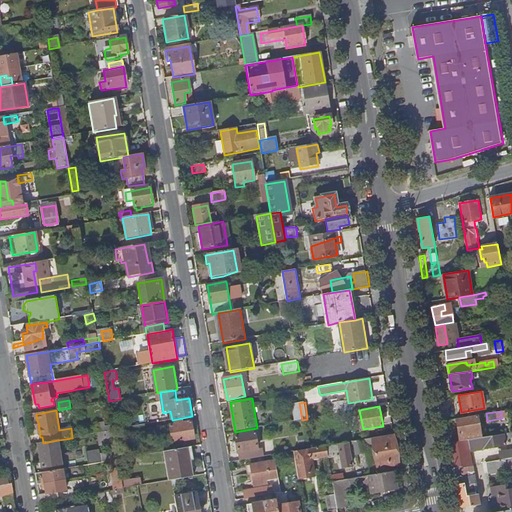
[(468,439),(481,437),(478,417),(481,417),(480,414),(456,418),(460,441),(468,439)]
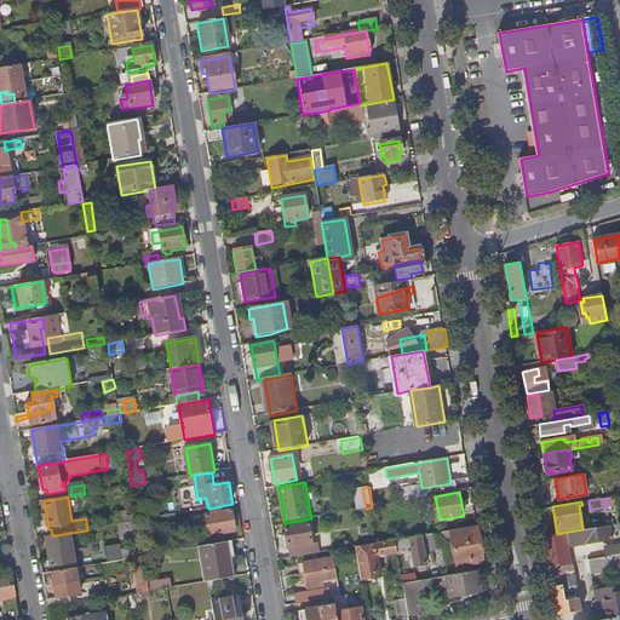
[(218,514),(218,510),(213,511),(213,514),(207,515),(211,533),(236,528),(233,510),(223,512),(218,514)]
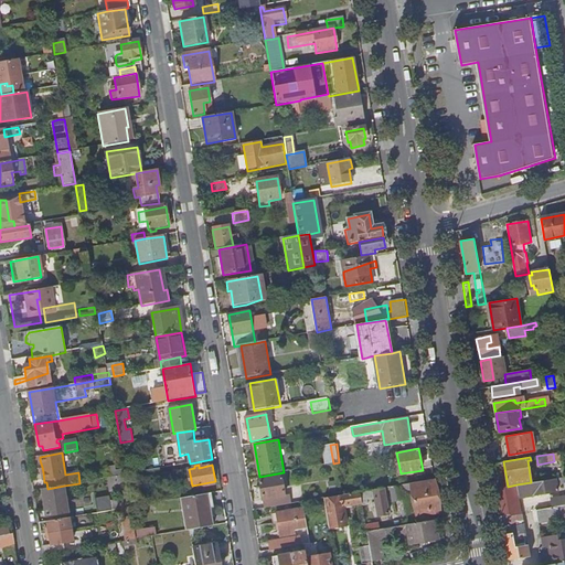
[(108,478),(126,476),(125,469),(116,470),(116,467),(106,468),(108,479),(108,478)]
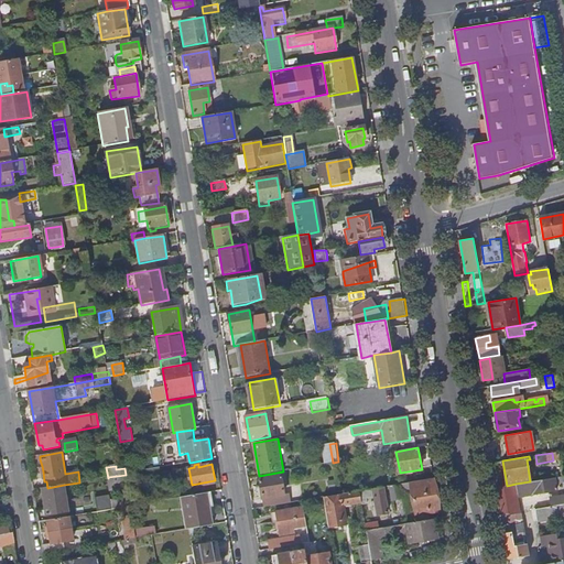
[(126,475),(108,477),(110,486),(127,483),(126,475)]
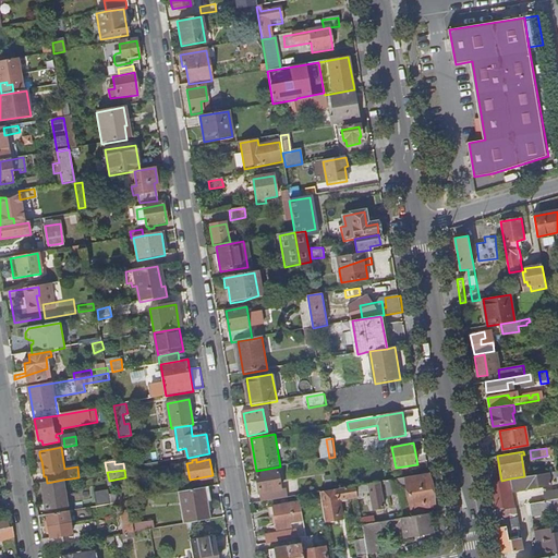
[(262,502),(289,498),(288,488),(282,489),(279,470),(257,473),(262,502)]
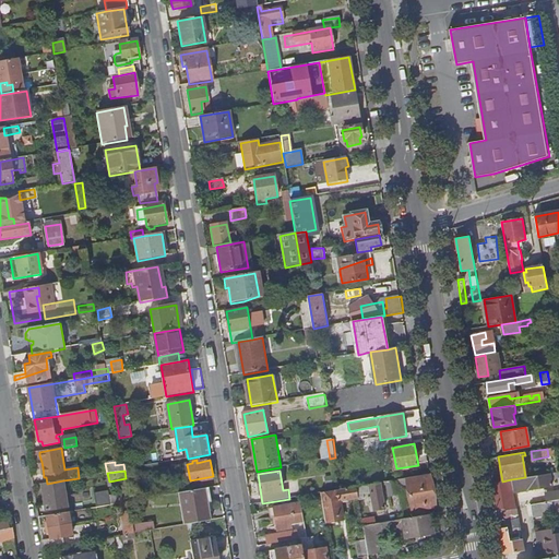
[(511,479),(513,492),(552,485),(550,473),(525,477),(511,479)]
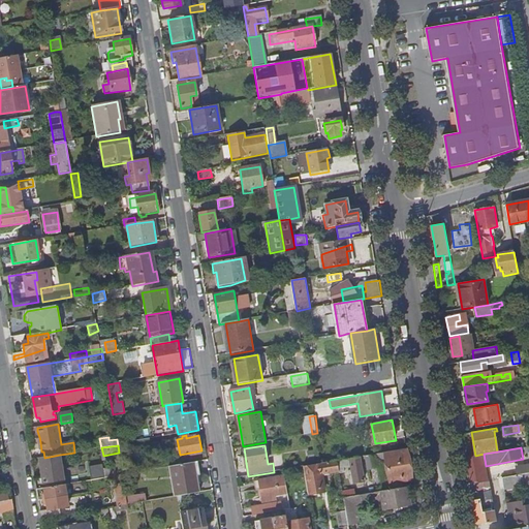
[(412,480),(407,448),(365,456),(368,469),(378,467),(383,471),(389,471),(391,484),(412,480)]
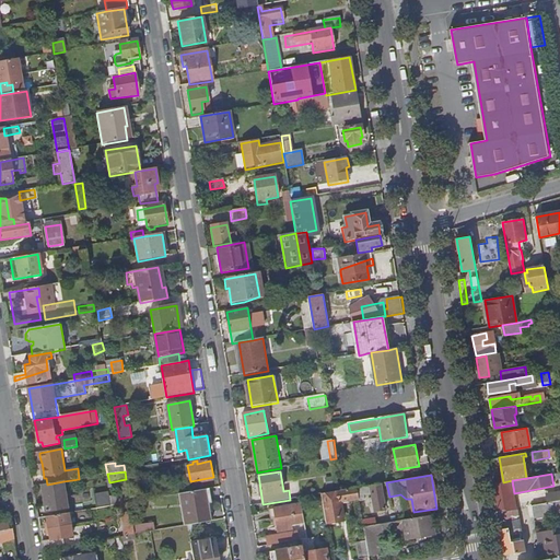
[(517,508),(514,493),(512,480),(503,482),(492,483),(504,556),(525,551),(517,508)]
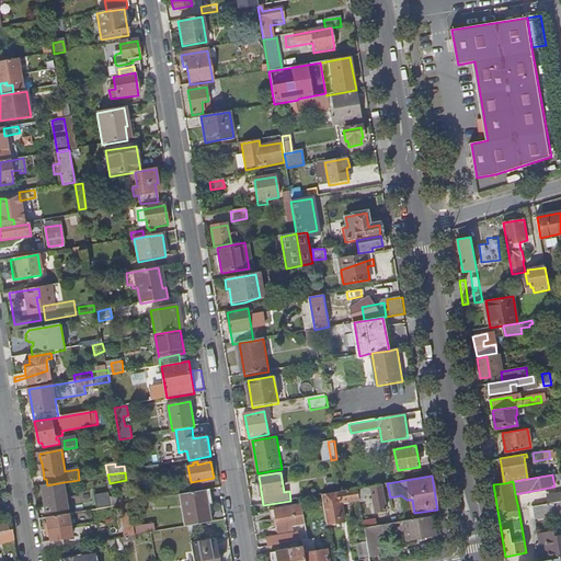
[(68,510),(64,482),(47,485),(43,487),(47,514),(68,510)]
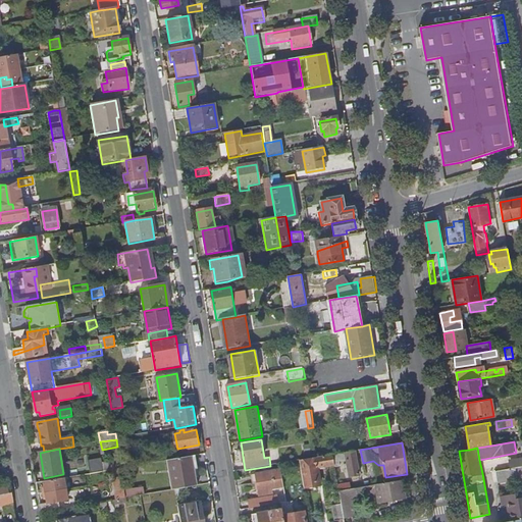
[(356,451),(333,455),(335,465),(335,467),(341,467),(340,461),(347,459),(350,477),(360,475),(356,451)]
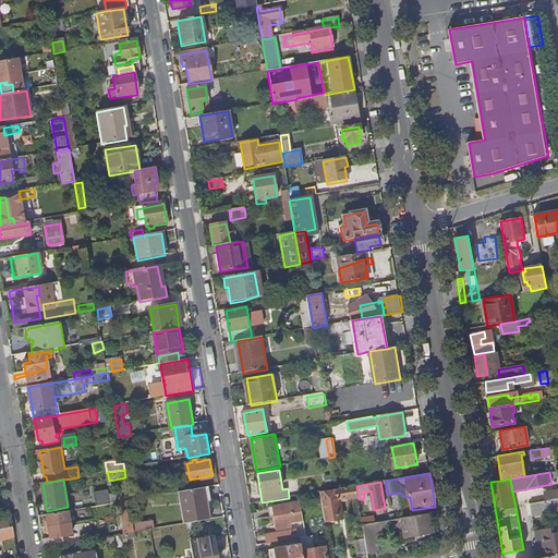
[(335,501),(340,500),(359,497),(356,486),(340,488),(320,493),(326,521),(338,520),(335,501)]
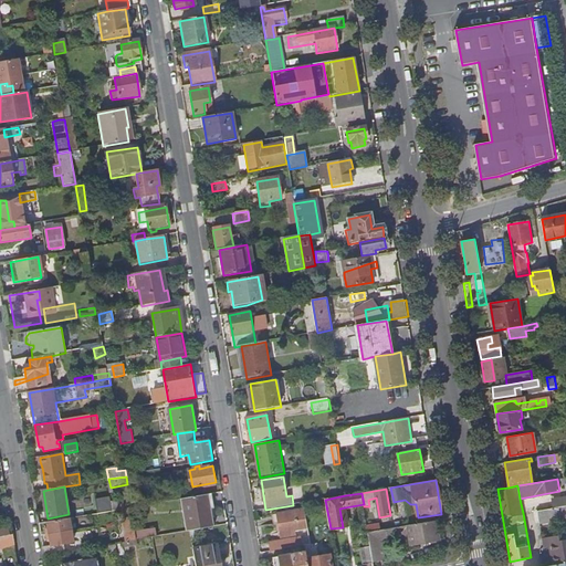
[(185,499),(190,532),(210,528),(206,506),(209,506),(207,495),(185,499)]
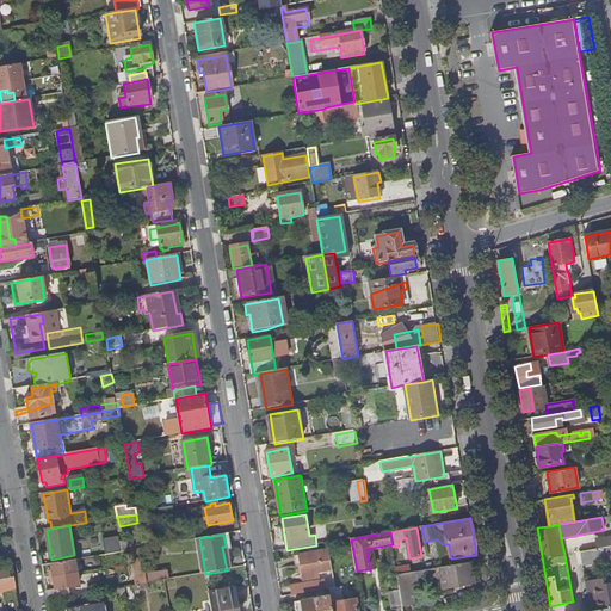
[(106,555),(122,551),(119,537),(103,539),(106,555)]
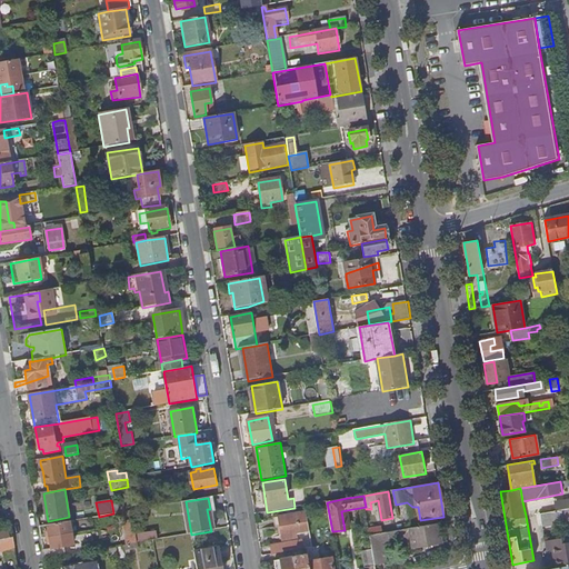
[(568,508),(539,515),(541,526),(568,521),(568,508)]
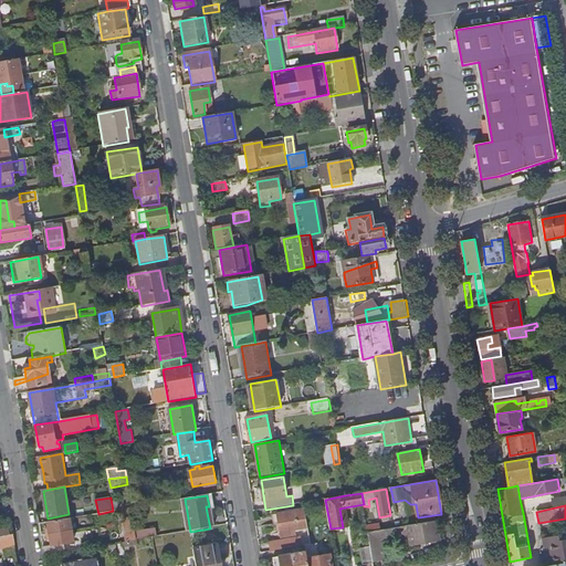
[(339,509),(343,527),(348,526),(345,507),(339,509)]
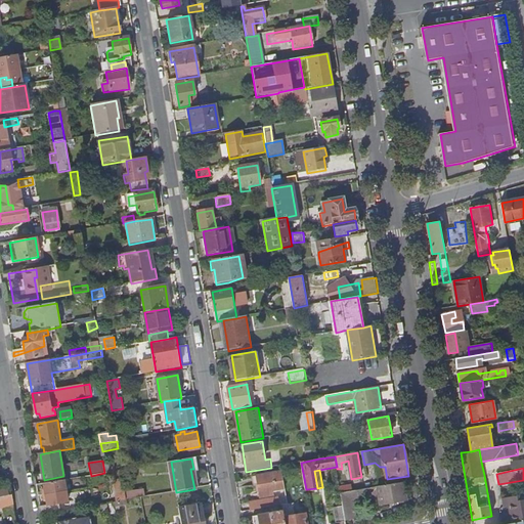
[(116,480),(123,479),(122,471),(115,472),(116,480)]
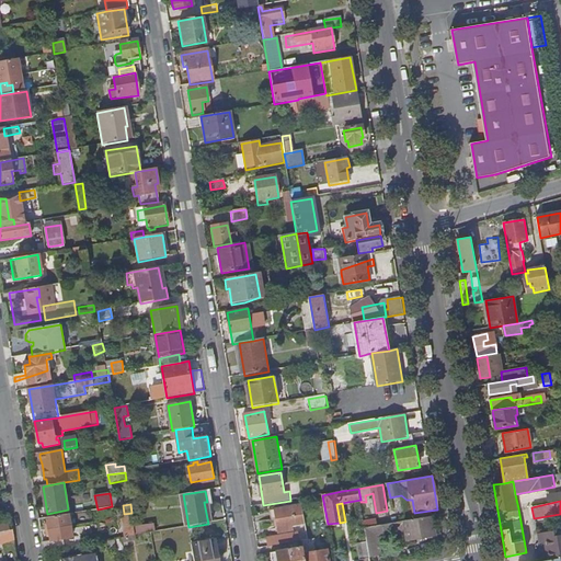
[(288,527),(306,524),(302,505),(276,511),(279,534),(289,531),(288,527)]
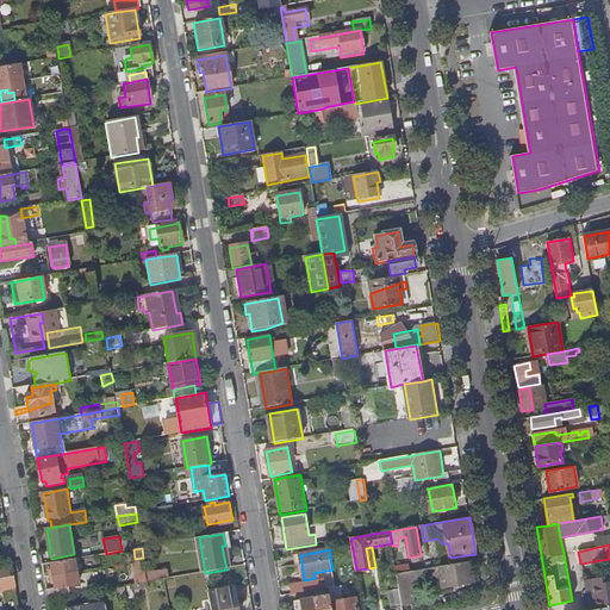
[(166,553),(159,554),(161,571),(168,571),(166,553)]
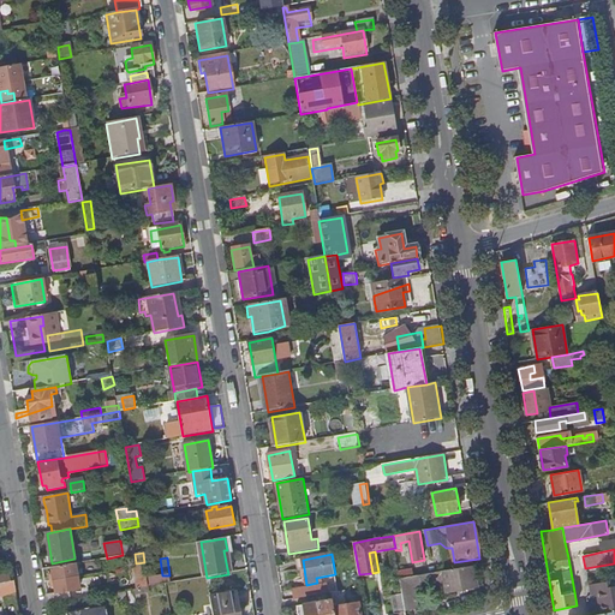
[(149,587),(144,562),(136,563),(135,565),(139,590),(149,587)]
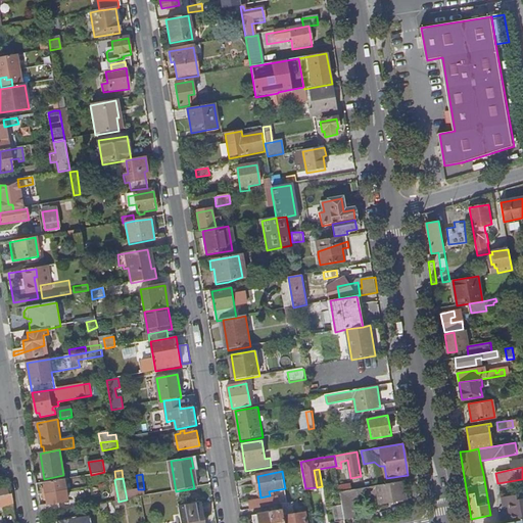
[(68,502),(64,480),(44,483),(45,488),(42,488),(44,501),(47,500),(48,505),(41,506),(42,512),(55,510),(54,505),(68,502)]
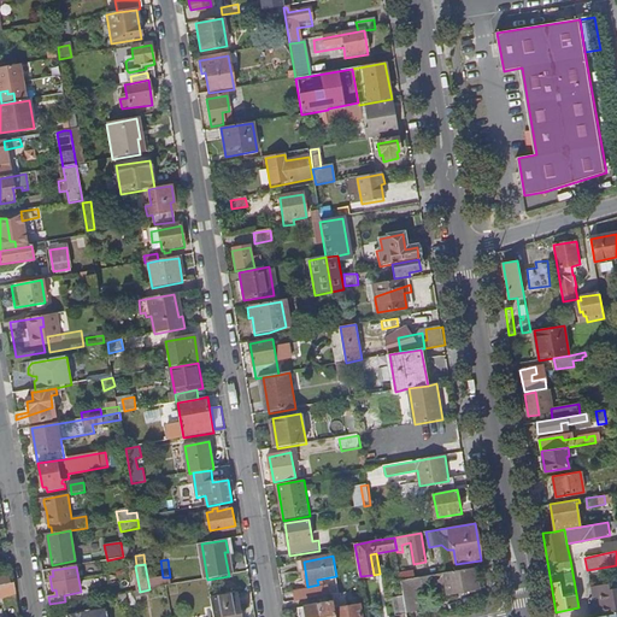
[(441,574),(445,595),(479,589),(475,568),(441,574)]
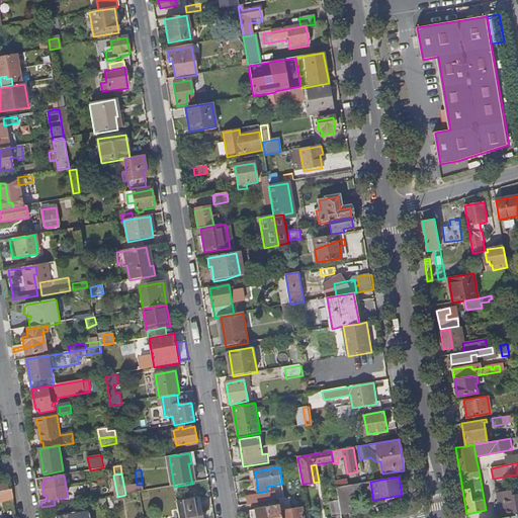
[(337,488),(349,486),(348,479),(336,482),(337,488)]
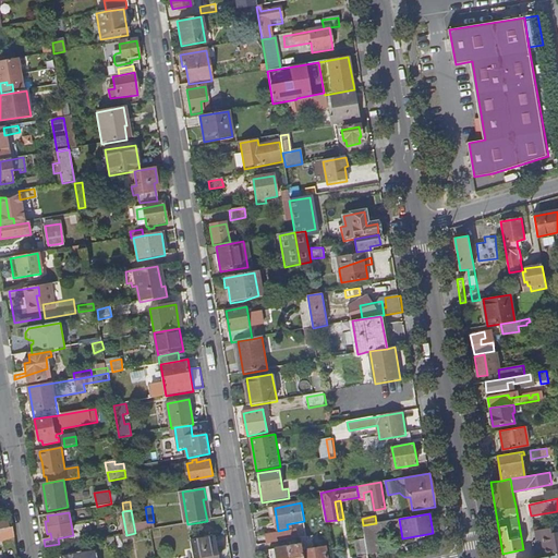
[(379,522),(376,523),(363,525),(365,540),(368,556),(379,554),(376,534),(381,534),(379,522)]
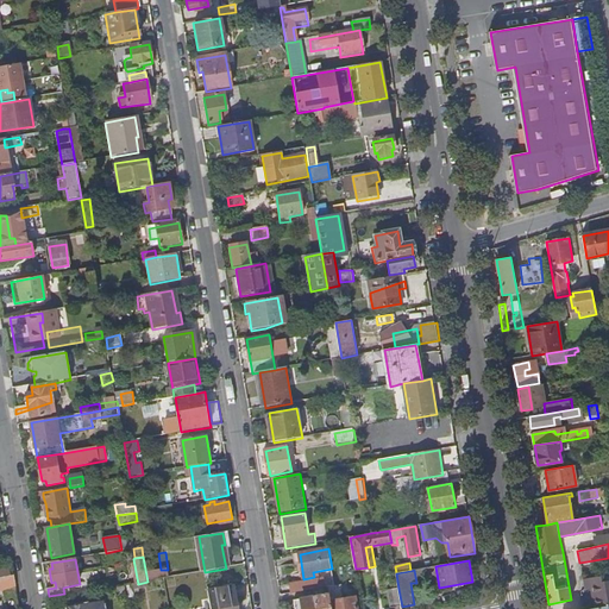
[(13,575),(10,577),(0,579),(0,589),(0,590),(16,586),(13,575)]
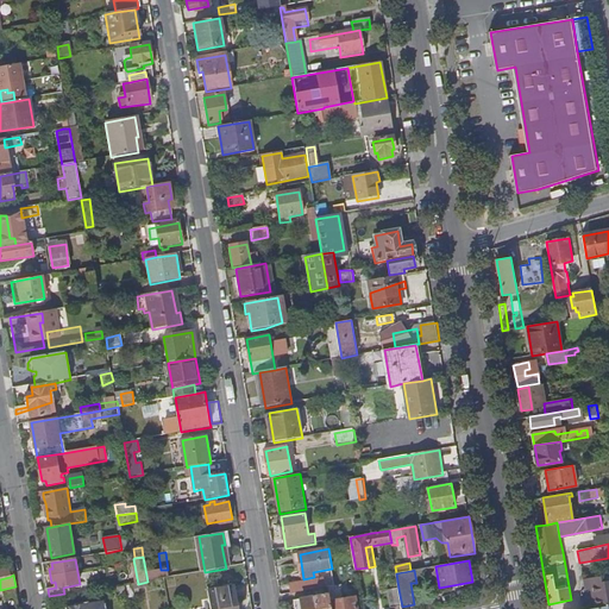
[(209,579),(212,590),(227,586),(225,577),(209,579)]
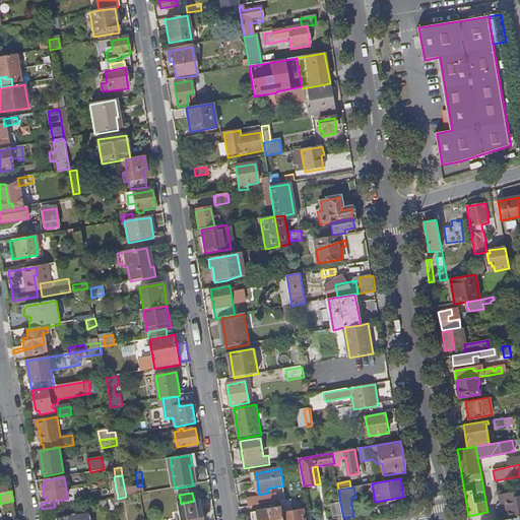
[(519,517),(519,496),(515,497),(514,493),(498,495),(500,504),(506,503),(509,519),(519,518),(519,517)]
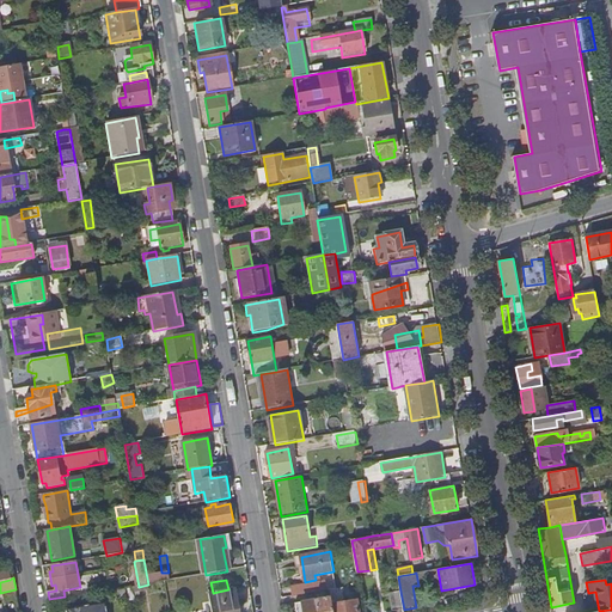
[(295,597),(328,591),(326,582),(294,588),(295,597)]
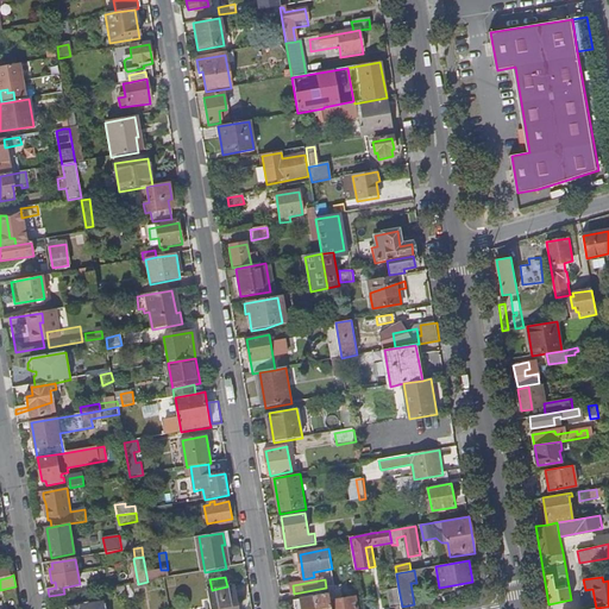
[(332,608),(358,608),(357,597),(345,600),(343,585),(336,586),(328,588),(331,595),(332,608)]
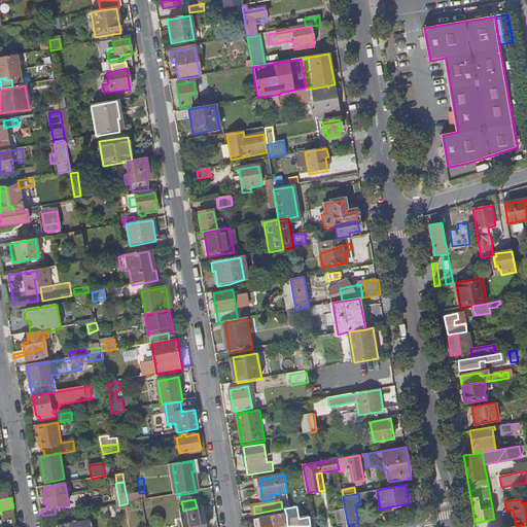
[(207,526),(207,523),(204,520),(202,508),(180,513),(182,526),(207,526)]
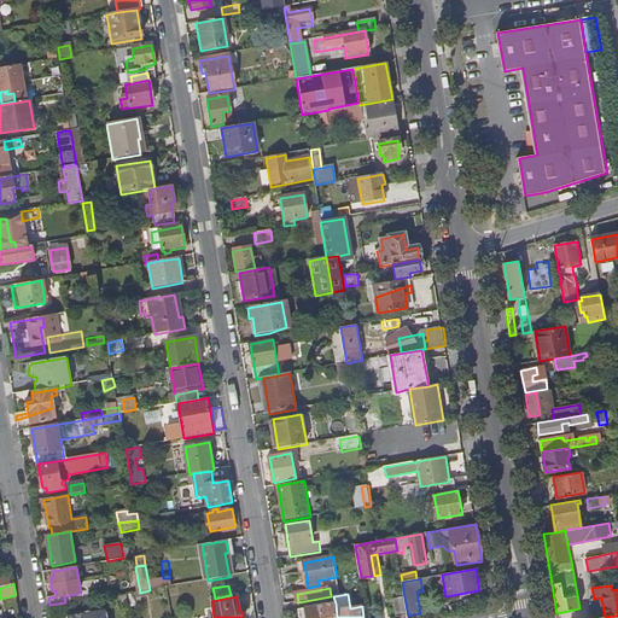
[(408,616),(404,598),(395,600),(397,617),(408,616)]
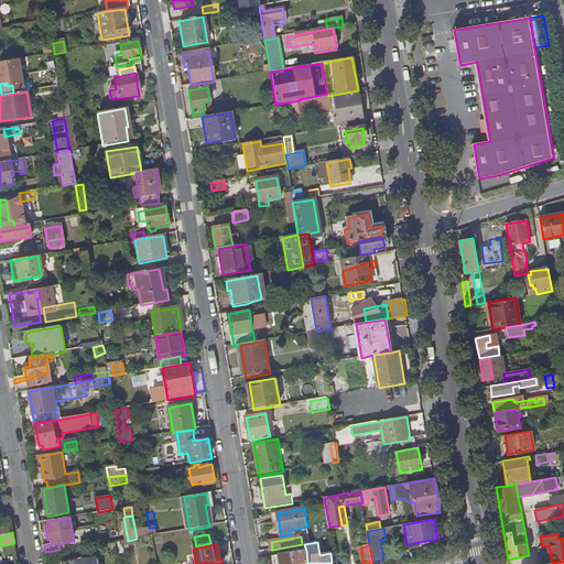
[(307,563),(306,551),(277,555),(278,563),(307,563)]
